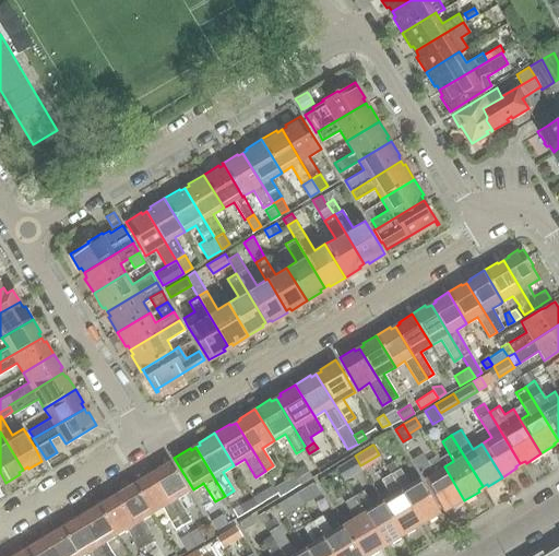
[(423,452),(413,459),(443,510),(449,507),(450,509),(464,500),(444,466),(435,472),(423,452)]
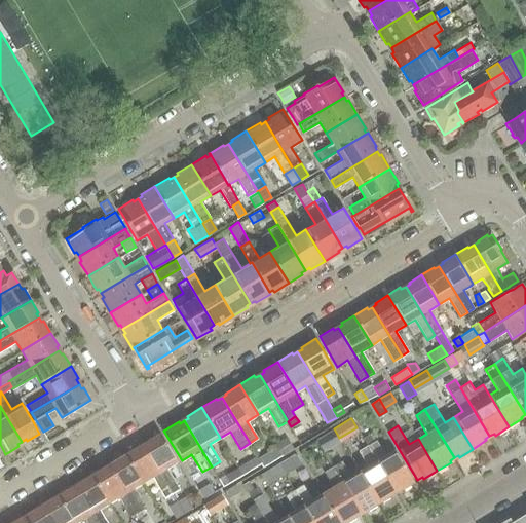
[(334,428),(316,439),(323,448),(339,438),(334,428)]
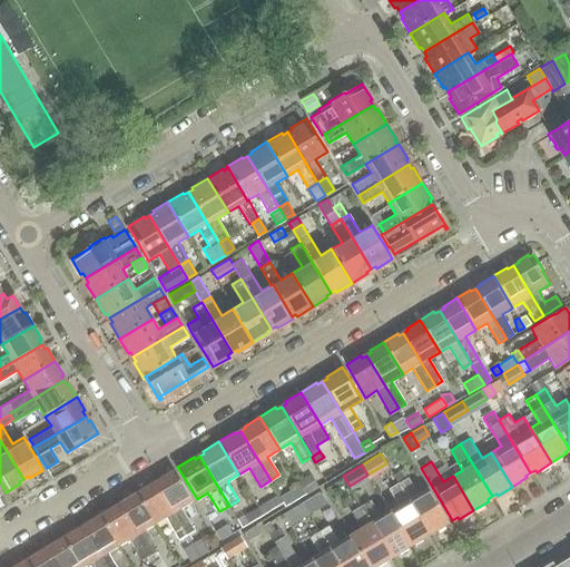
[(160,479),(156,482),(187,535),(194,529),(180,507),(183,506),(193,500),(173,469),(159,478),(160,479)]
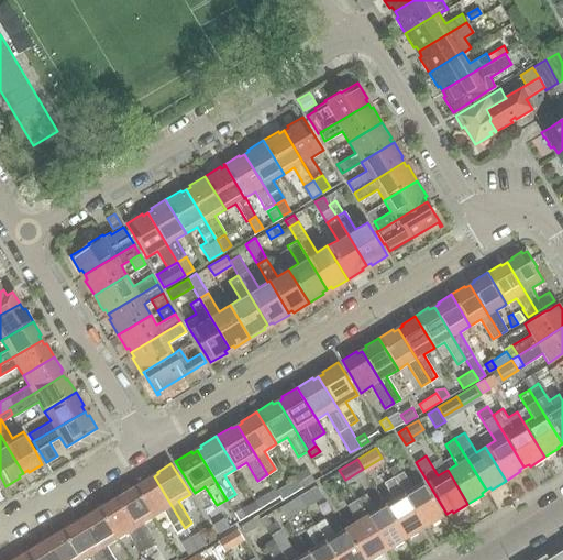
[(396,463),(388,468),(393,476),(394,475),(401,471),(396,463)]
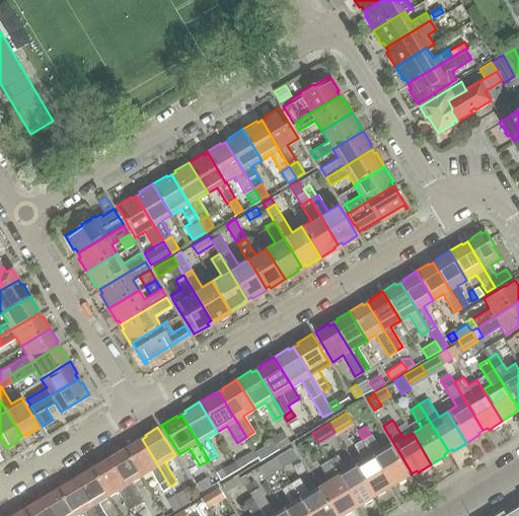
[(283,430),(271,438),(273,441),(278,449),(290,442),(290,441),(283,430)]
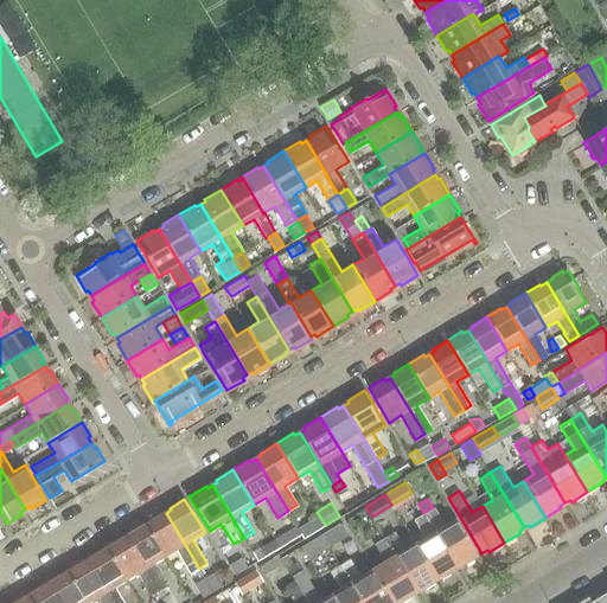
[(433,507),(425,512),(457,568),(464,563),(466,564),(474,560),(474,557),(478,555),(472,545),(455,519),(445,525),(434,507),(433,507)]
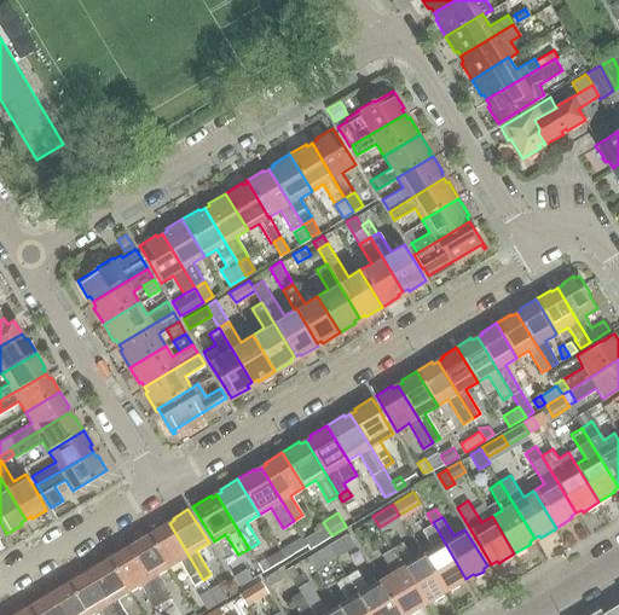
[(432,523),(422,529),(433,547),(423,553),(445,590),(449,589),(451,590),(458,585),(458,582),(466,579),(433,522),(432,523)]
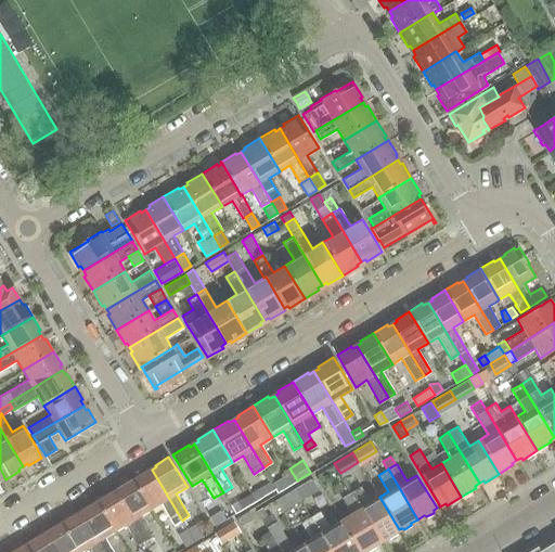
[(145,471),(132,478),(151,509),(160,503),(173,525),(182,521),(152,470),(146,472),(145,471)]
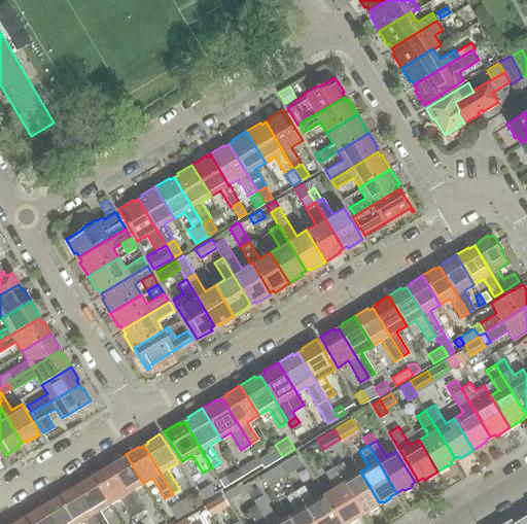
[(259,458),(259,459),(262,463),(261,464),(264,466),(264,467),(282,456),(277,448),(259,458)]
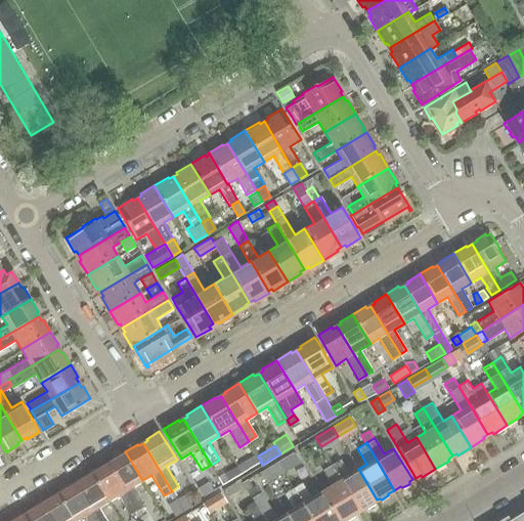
[(114,461),(110,464),(137,510),(144,506),(133,486),(142,480),(125,451),(113,460),(114,461)]
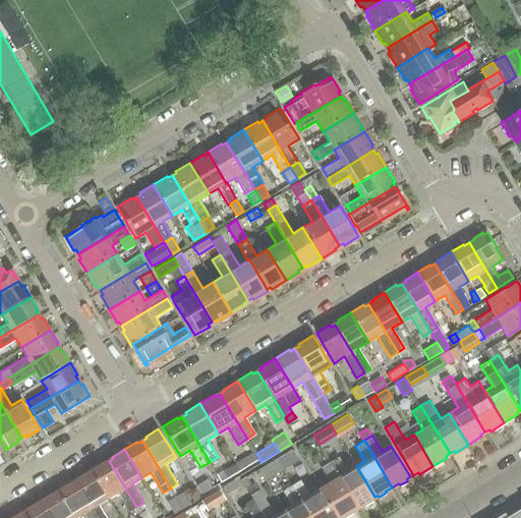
[(291,449),(276,458),(283,469),(300,459),(295,450),(291,449)]
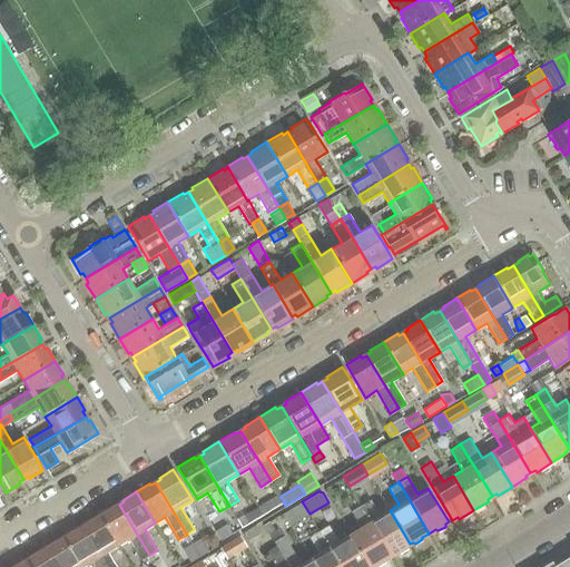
[(278,494),(257,506),(263,515),(283,502),(284,501),(281,497),(281,496),(278,494)]
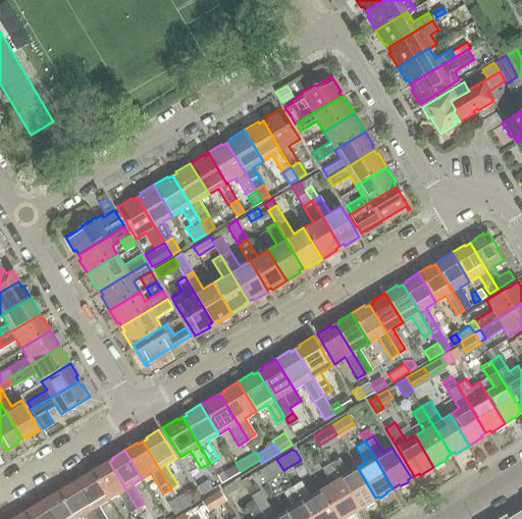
[(340,457),(331,462),(358,508),(362,506),(364,505),(366,506),(373,502),(373,500),(375,498),(357,467),(348,472),(340,457)]
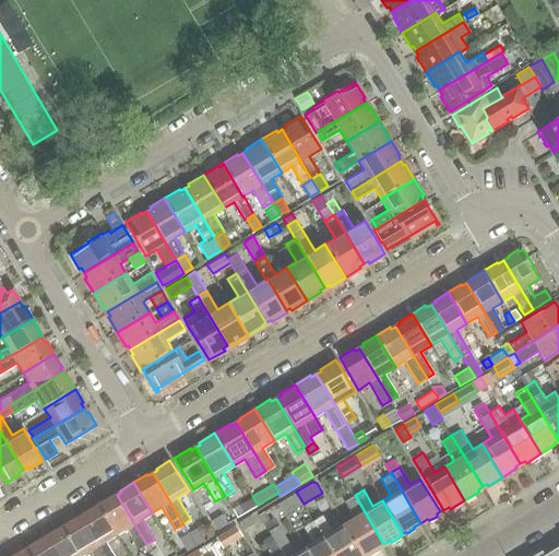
[(296,492),(277,503),(285,515),(304,504),(296,492)]
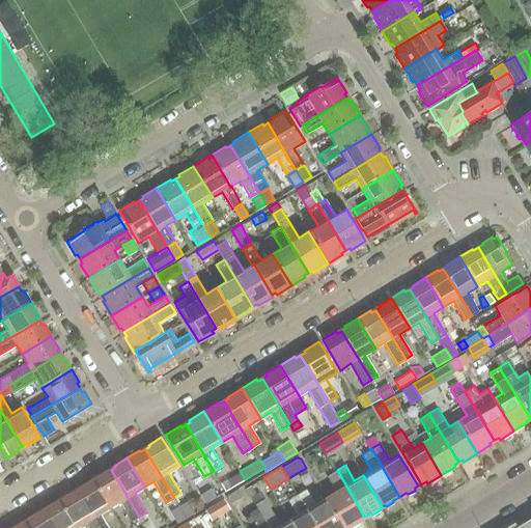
[(105,471),(92,478),(110,507),(118,502),(131,522),(139,518),(139,517),(111,470),(107,472),(105,471)]
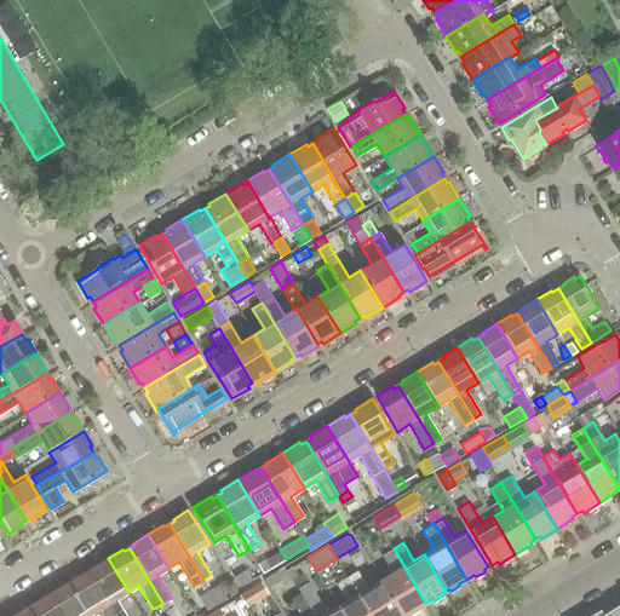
[(394,548),(382,556),(392,573),(383,579),(399,605),(405,615),(408,614),(411,615),(418,610),(418,608),(425,603),(394,548)]
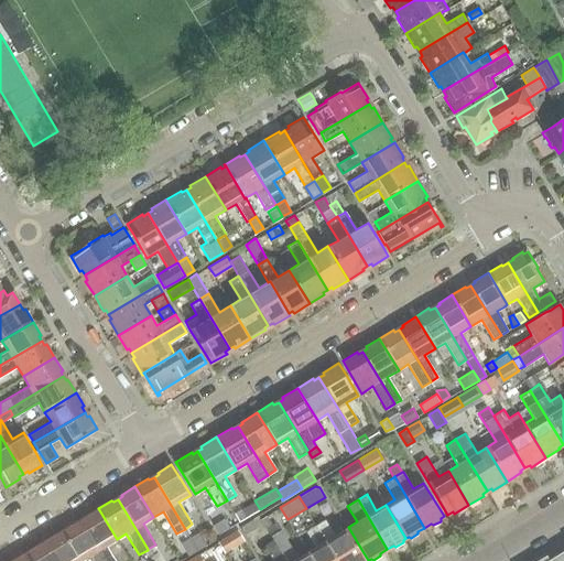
[(255,500),(245,507),(250,515),(259,509),(260,509),(255,500)]
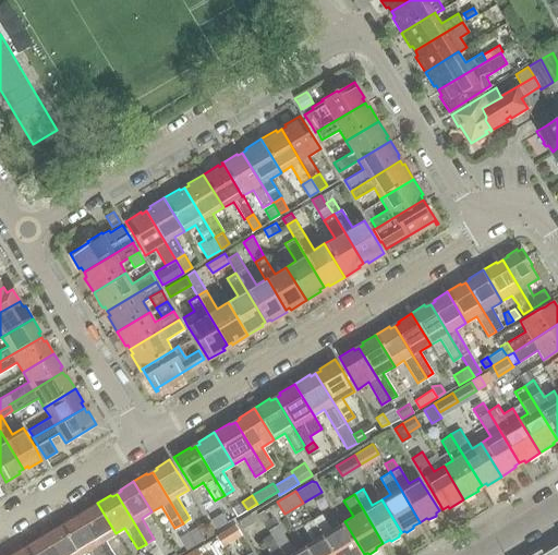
[(85,513),(81,516),(104,554),(114,554),(105,540),(116,533),(97,503),(84,511),(85,513)]
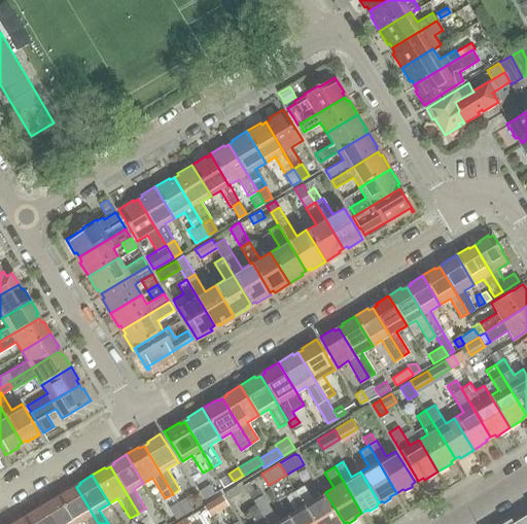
[(217,479),(210,484),(214,491),(222,487),(217,479)]
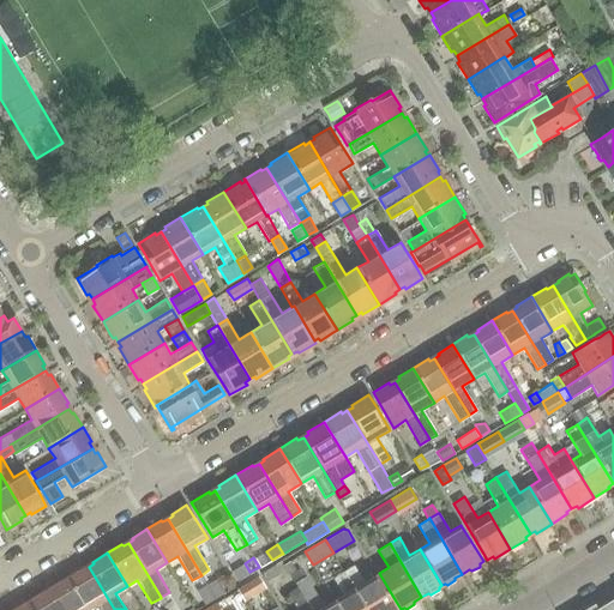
[(275,563),(262,572),(266,580),(281,572),(275,563)]
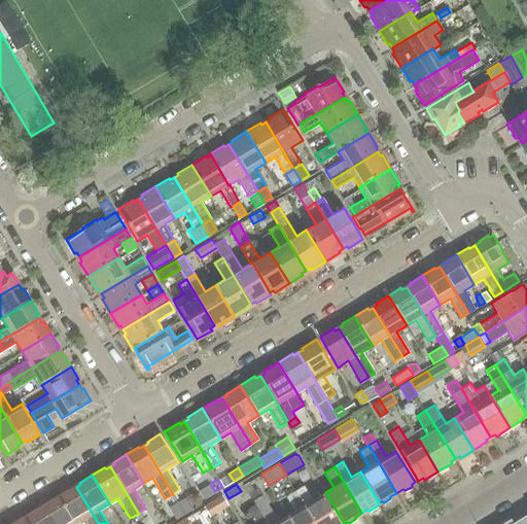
[(295,490),(294,490),(315,523),(342,523),(344,523),(339,515),(325,492),(321,494),(313,500),(304,485),(295,490)]
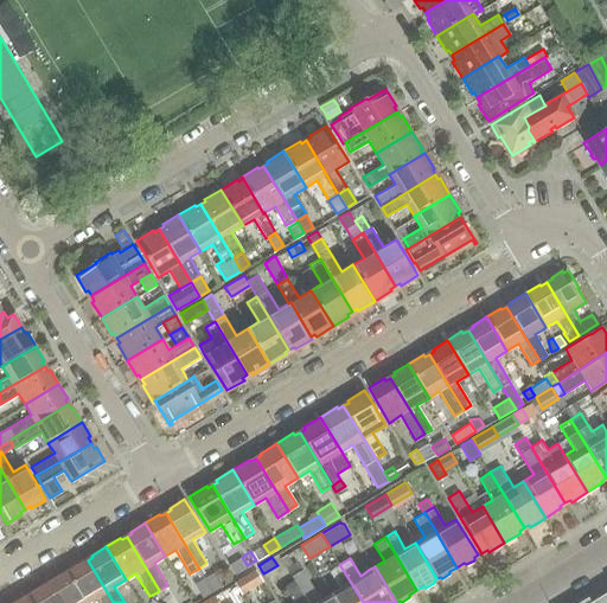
[(81,560),(66,570),(85,602),(87,602),(97,597),(101,602),(113,602),(88,560),(83,563),(81,560)]
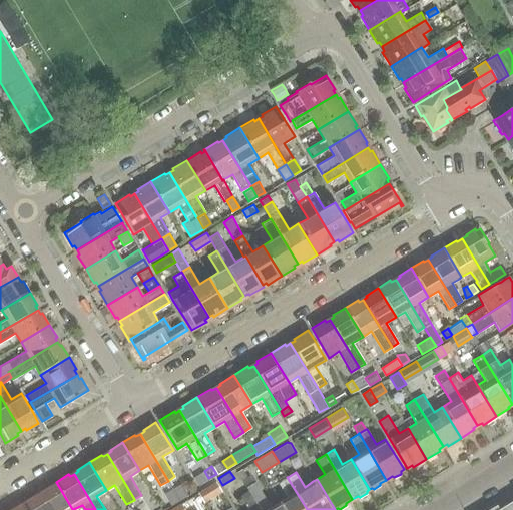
[(247,476),(241,479),(245,486),(254,481),(250,474),(247,476)]
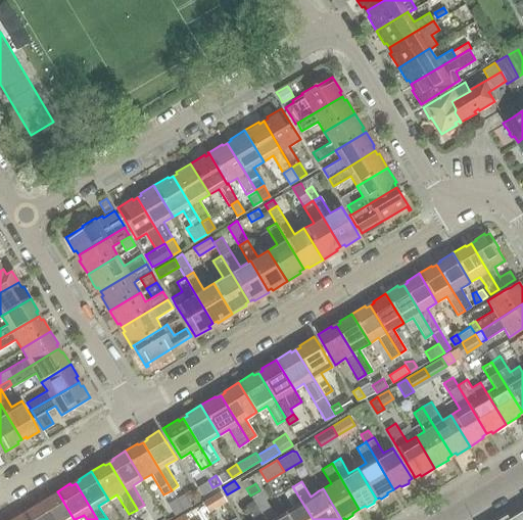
[(313,519),(292,486),(284,491),(292,507),(285,512),(289,519),(313,519)]
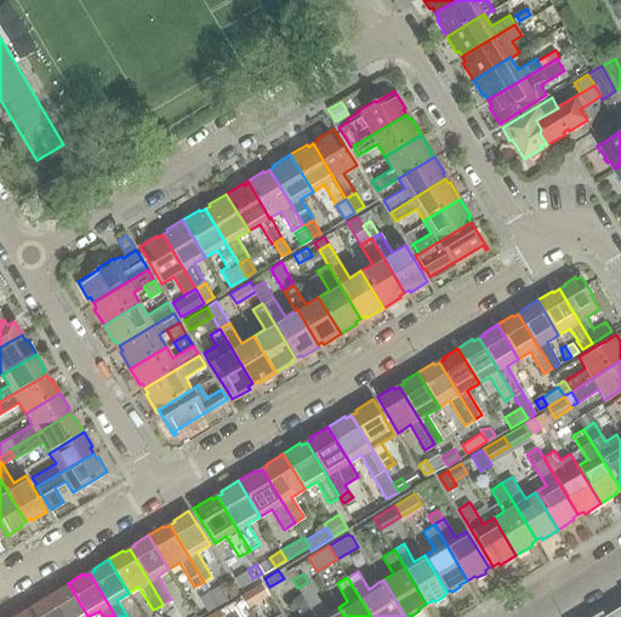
[(262,581),(239,595),(239,596),(246,609),(268,595),(269,594),(262,581)]
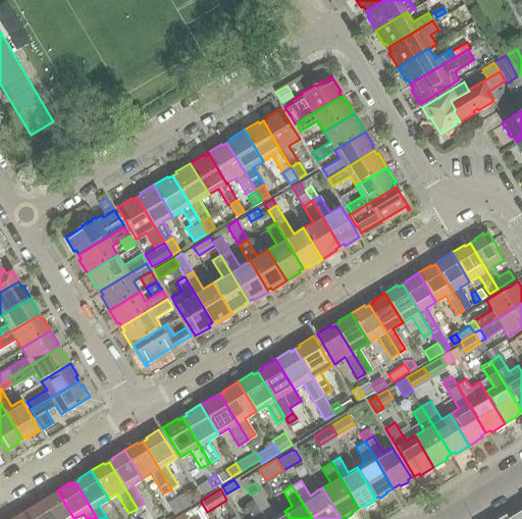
[(259,489),(250,495),(253,500),(254,499),(265,518),(289,518),(284,511),(275,516),(262,494),(259,489)]
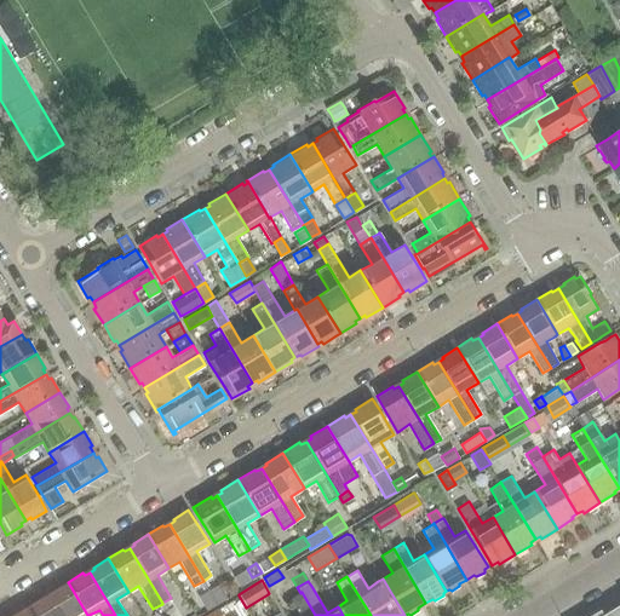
[(55,593),(50,597),(61,615),(87,615),(68,582),(53,591),(55,593)]
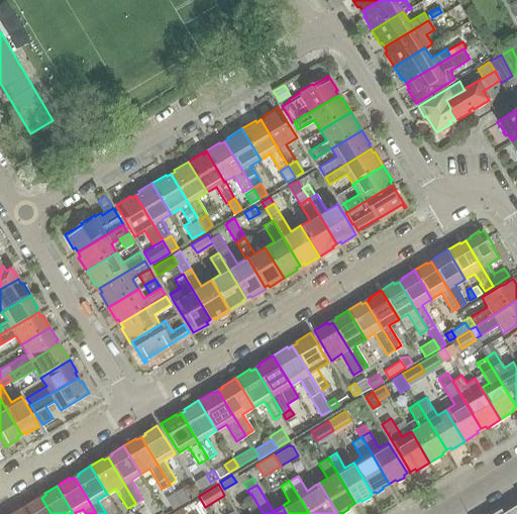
[(182,487),(174,492),(181,503),(189,499),(182,487)]
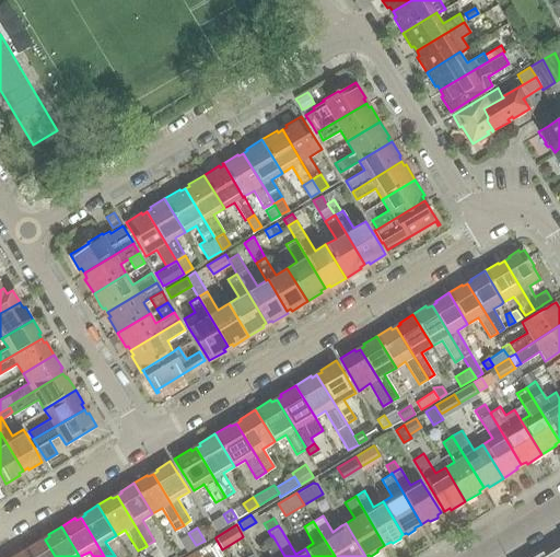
[(196,545),(188,533),(178,538),(186,552),(196,545)]
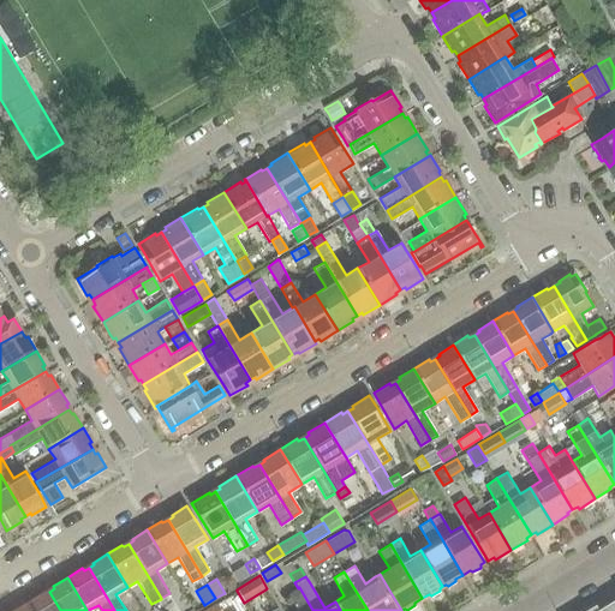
[(312,610),(299,587),(288,594),(298,610),(312,610)]
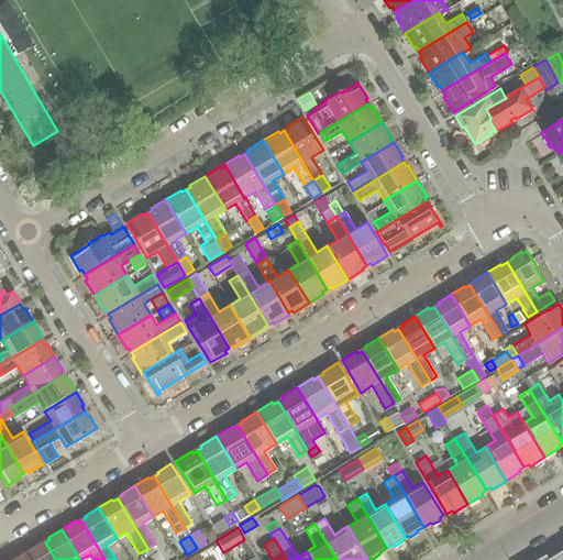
[(39,542),(25,551),(30,559),(55,559),(45,542),(41,545),(39,542)]
